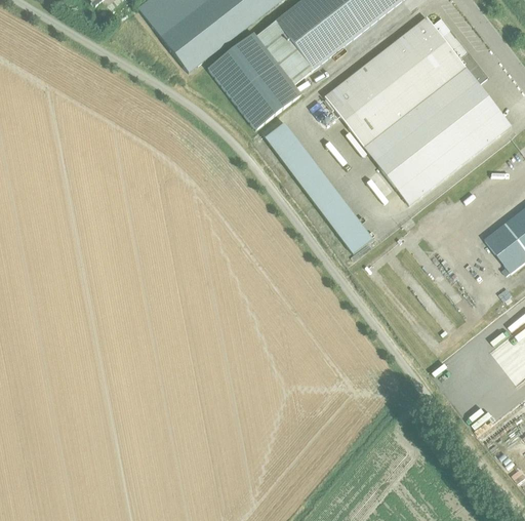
[(146,0),(137,6),(140,10),(189,72),(280,0),(146,0)]
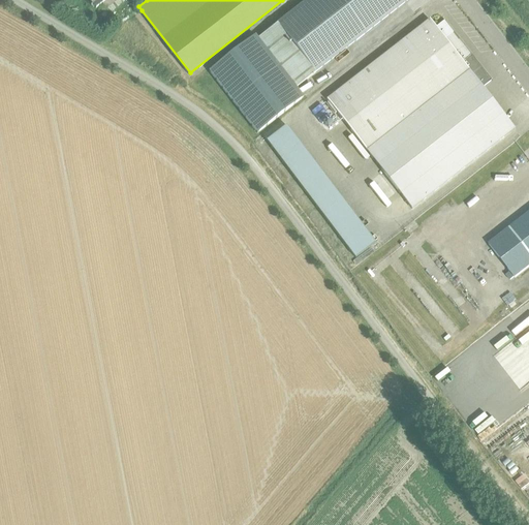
[(294,83),(314,68),(403,0),(301,0),(257,34),(255,32),(209,68),(257,129),(304,94),(294,83)]
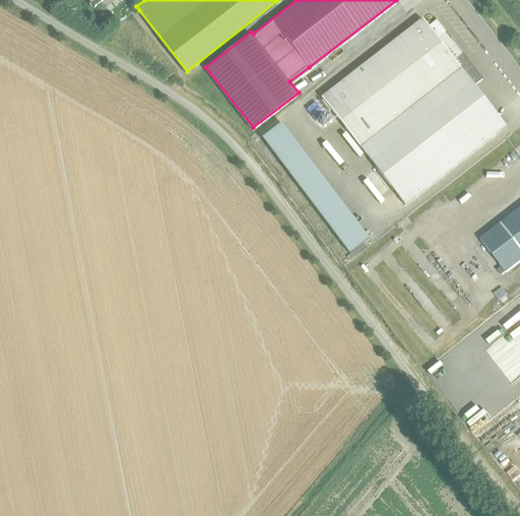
[(482,76),(437,17),(429,23),(423,15),(322,94),(405,202),(507,123),(474,82),(482,76)]
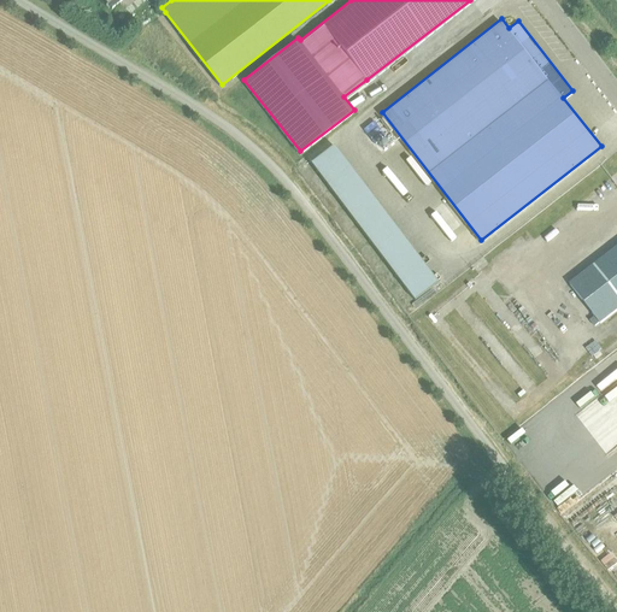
[(415,298),(438,280),(334,142),(311,160),(415,298)]
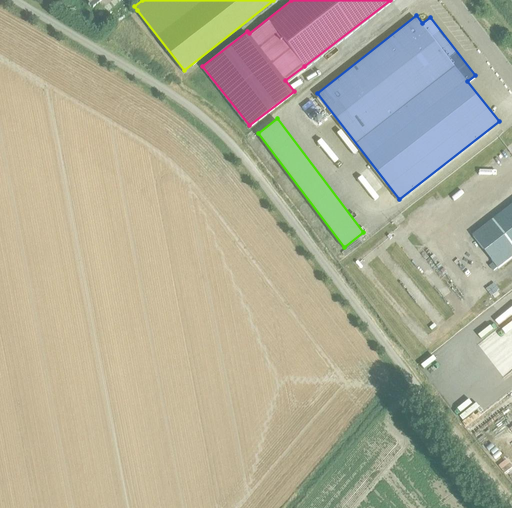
[(495,174),(497,167),(482,162),(480,169),(495,174)]
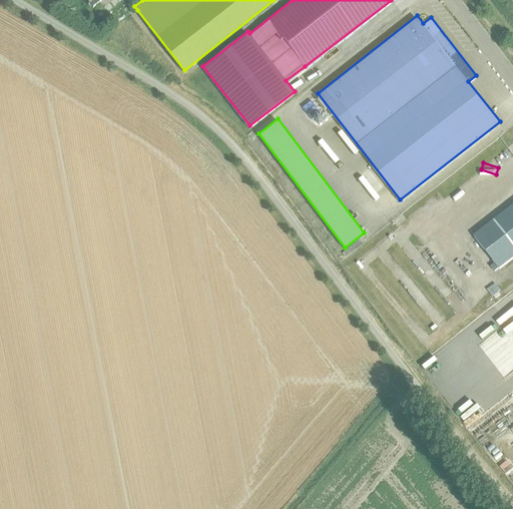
[(500,209),(512,198),(512,189),(510,186),(500,194),(503,199),(496,205),(500,209)]
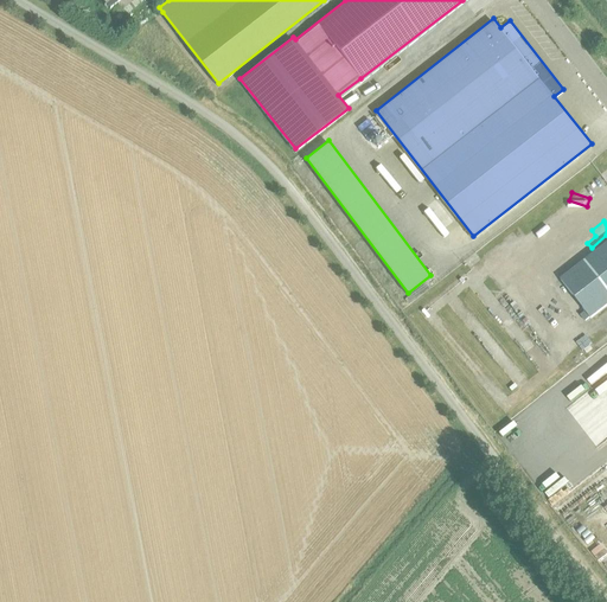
[(606,239),(561,276),(590,314),(606,301),(606,239)]
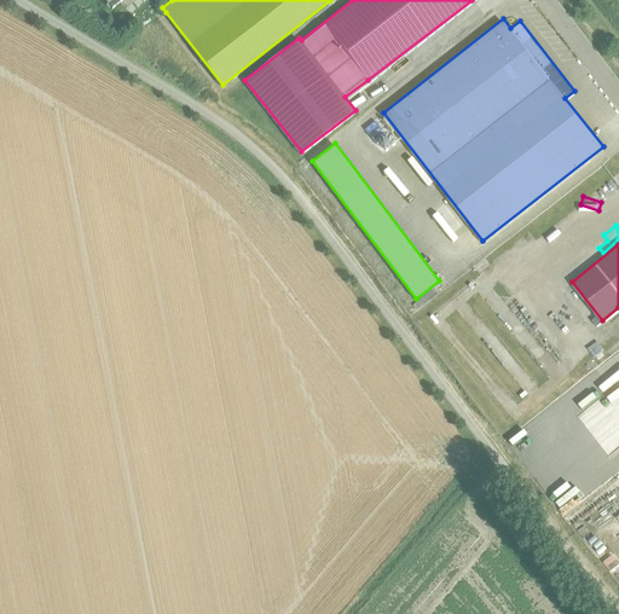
[(599,375),(588,380),(591,388),(602,382),(599,375)]
